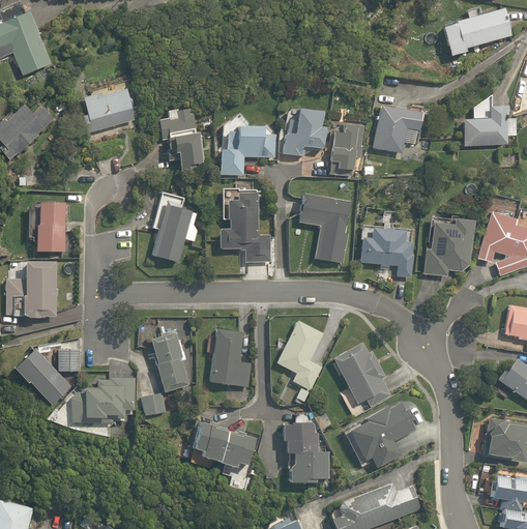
[(467,8),(470,18),(441,27),(451,57),(467,52),(466,49),(514,34),(504,7),(487,12),(484,3),(467,8)]
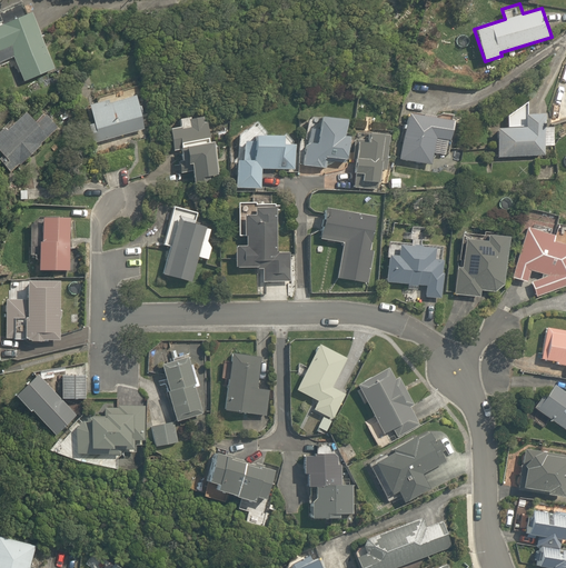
[(0,23),(0,51),(12,47),(28,79),(56,66),(30,10),(0,23)]
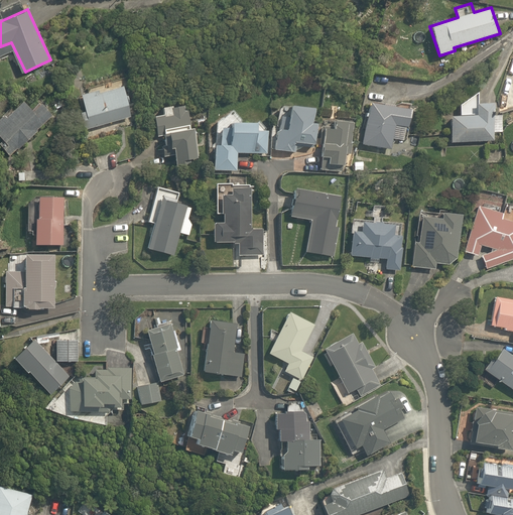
[(121,86),(80,98),(89,131),(131,119),(121,86)]
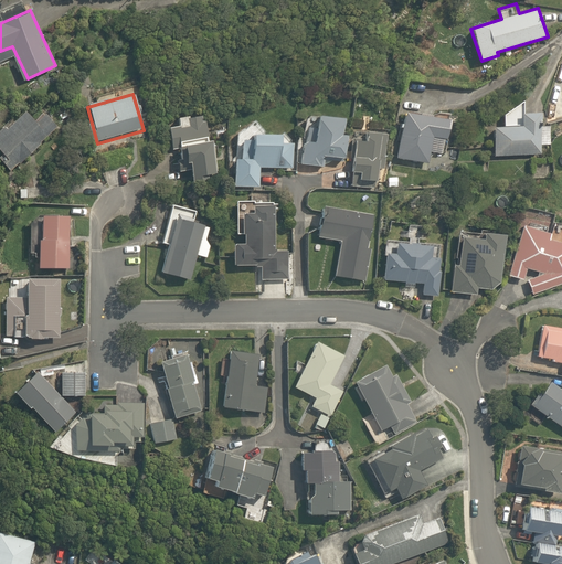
[(543,155),(542,129),(538,129),(537,114),(523,114),(522,105),(505,116),(506,126),(494,126),(495,156),(543,155)]
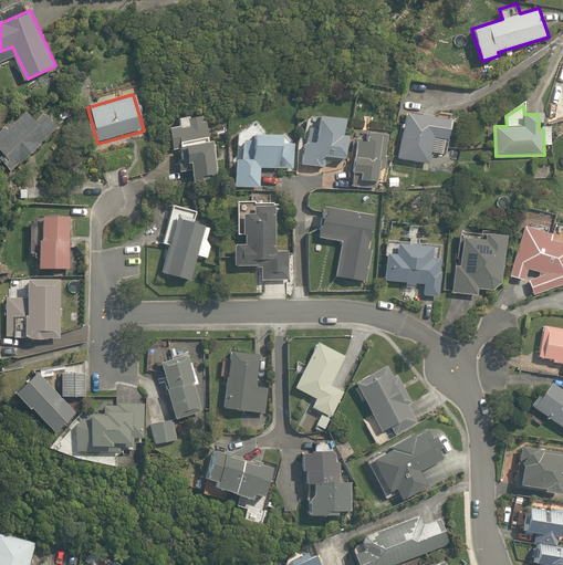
[(168,116),(175,152),(180,150),(184,166),(190,165),(194,182),(220,177),(207,110),(168,116)]
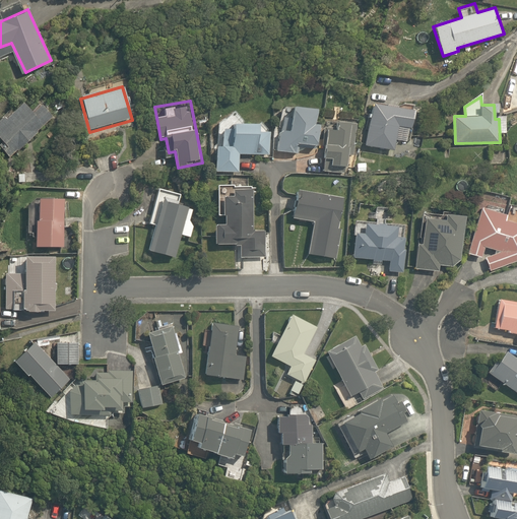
[(31,112),(23,102),(0,122),(0,142),(11,156),(56,119),(43,103),(31,112)]
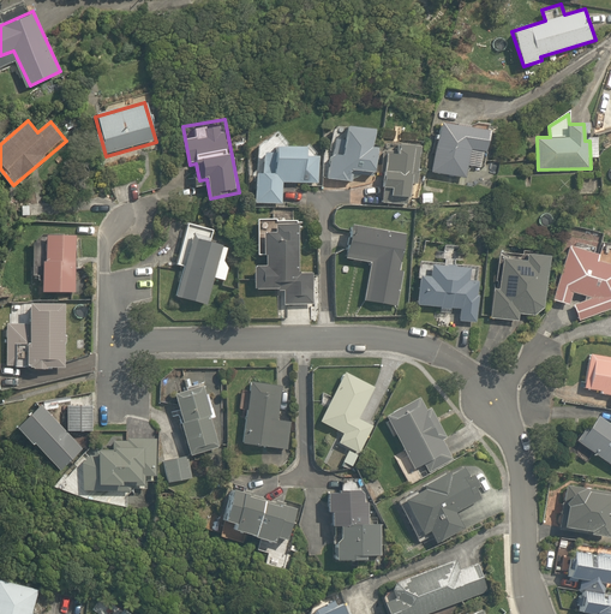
[(430,172),(467,177),(468,166),(486,168),(491,129),(436,121),(430,172)]
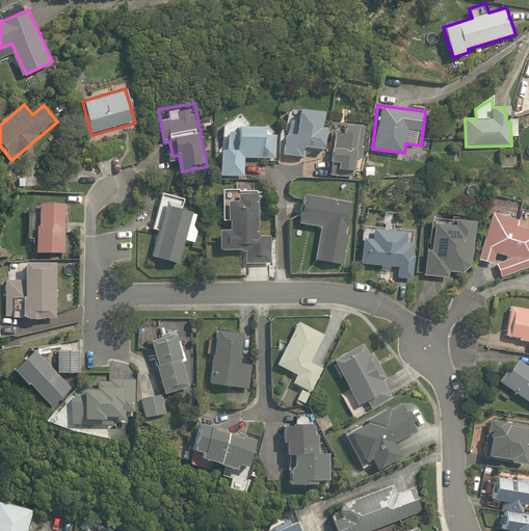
[(285,155),(306,156),(306,149),(324,150),(326,113),(287,111),(285,155)]
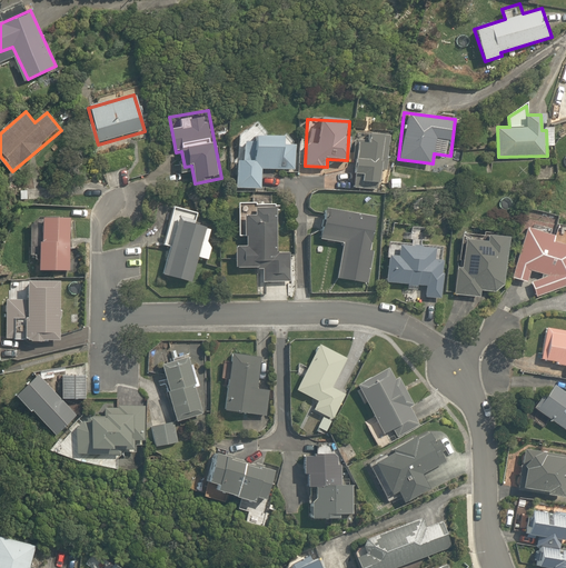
[(355,187),(378,188),(379,169),(387,170),(388,135),(358,133),(355,187)]
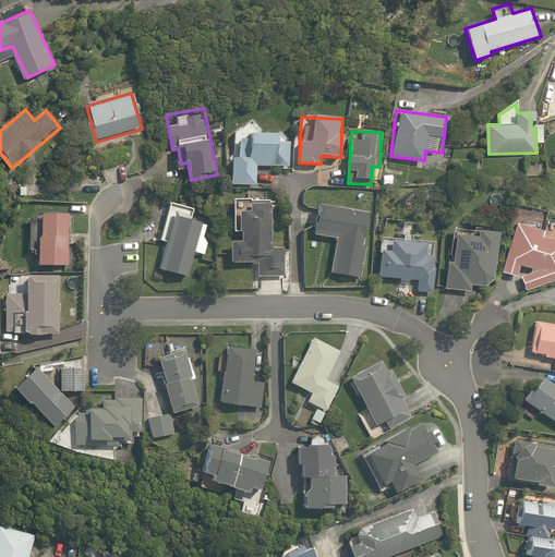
[(290,136),(258,134),(237,133),(233,183),(255,185),(256,166),(288,167),(290,136)]
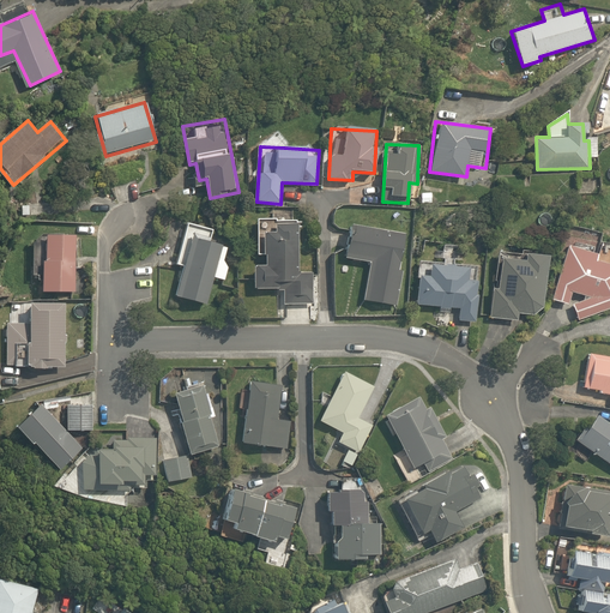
[(301,216),(260,215),(259,254),(266,256),(265,266),(255,265),(254,289),(287,290),(285,306),(313,306),(314,274),(299,272),(301,216)]
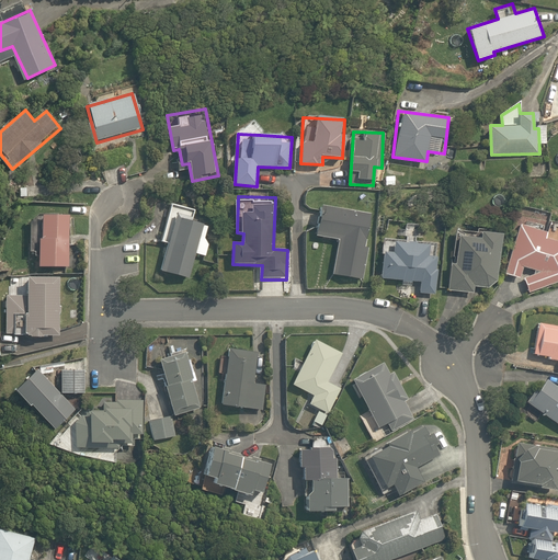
[(146,239),(159,243),(168,246),(160,270),(186,278),(194,254),(205,258),(211,242),(204,240),(209,224),(204,223),(193,219),(196,208),(172,201),(167,217),(154,213),(146,239)]
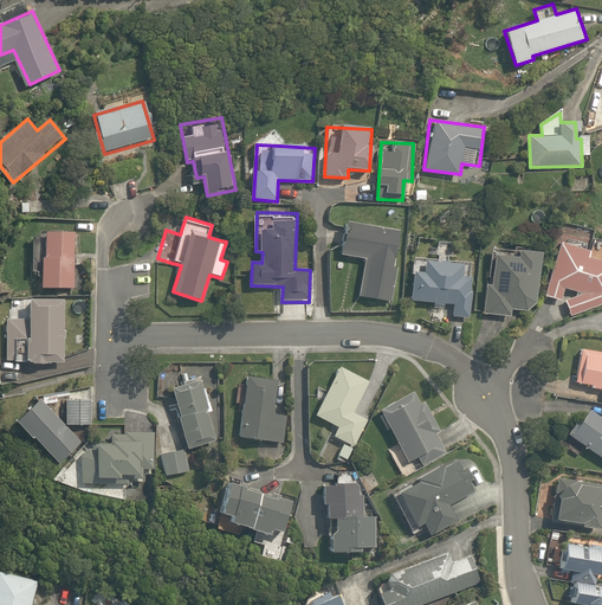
[(347,221),(341,253),(368,259),(361,296),(392,302),(397,268),(392,266),(399,232),(347,221)]
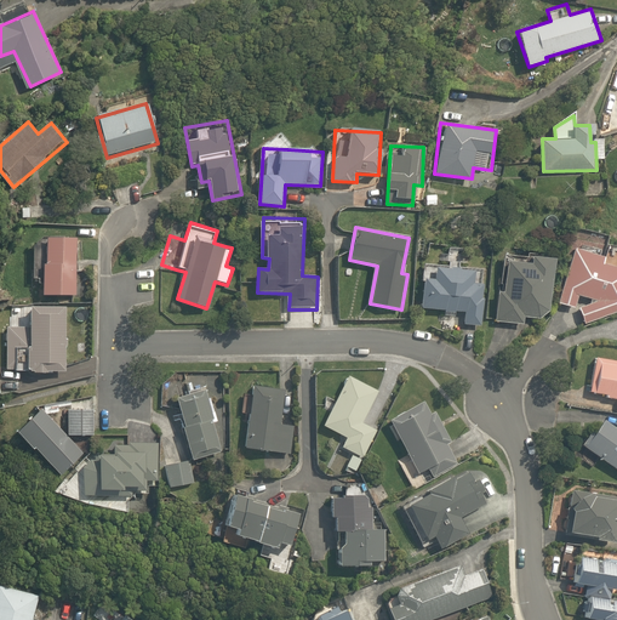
[(616,262),(606,260),(612,242),(580,232),(559,302),(584,311),(581,322),(599,328),(603,316),(609,318),(616,313),(616,262)]
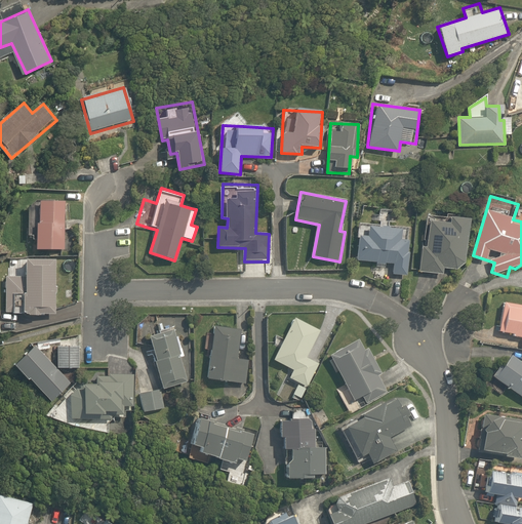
[(28,202),(28,236),(33,236),(33,240),(37,240),(37,249),(65,250),(66,203),(28,202)]
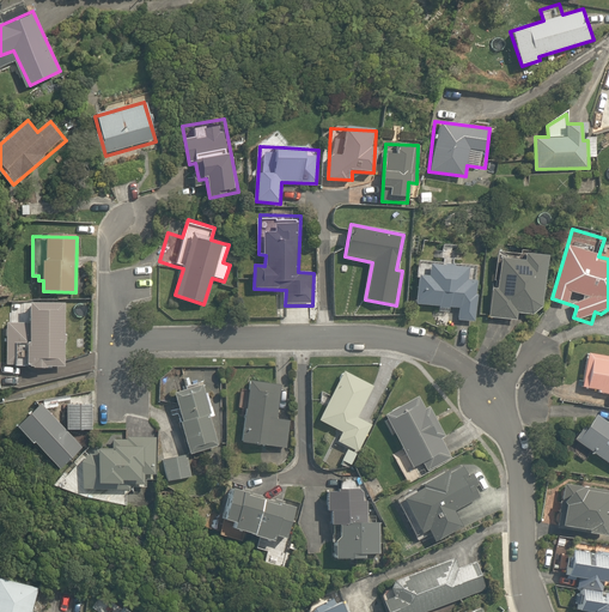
[(445,246),(444,264),(415,262),(413,319),(419,320),(419,304),(439,306),(438,316),(450,316),(450,307),(460,308),(460,321),(480,322),(482,266),(457,265),(457,247),(445,246)]
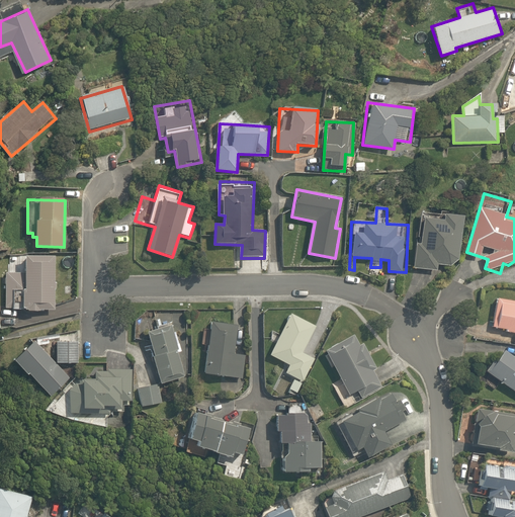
[(423,243),(418,243),(415,270),(437,272),(438,264),(458,266),(462,223),(425,220),(423,243)]
